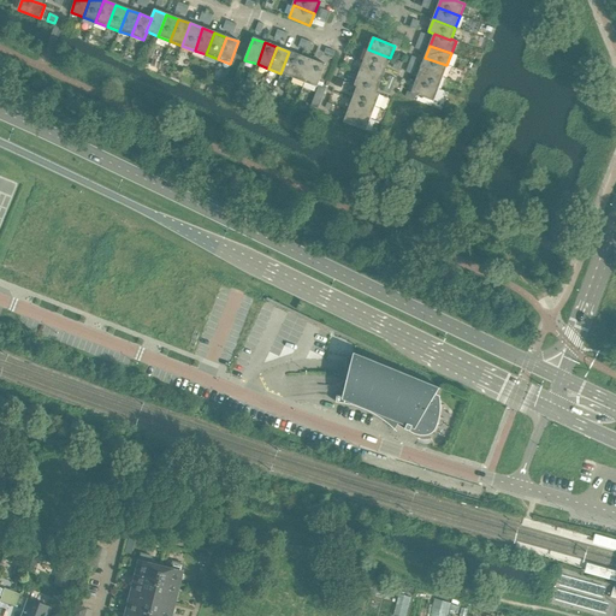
[(385,70),(390,58),(368,49),(363,61),(385,70)]
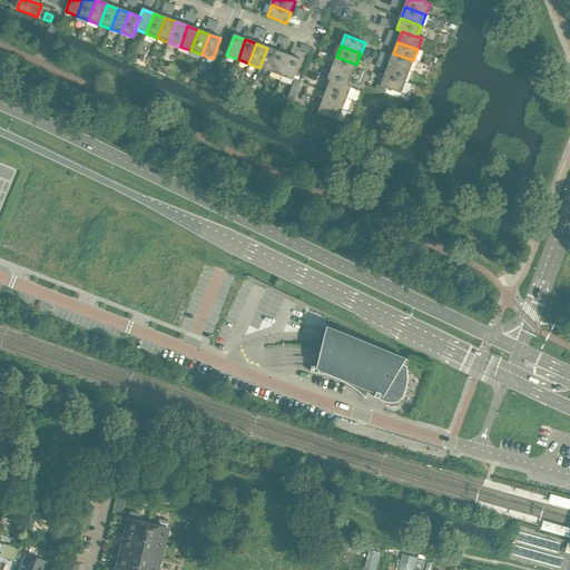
[(271,72),(278,52),(267,48),(259,68),(271,72)]
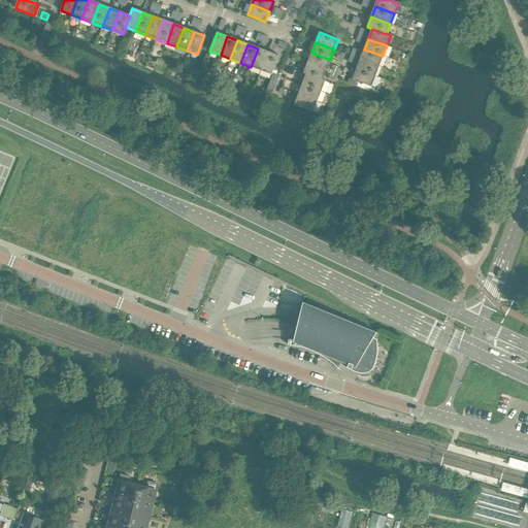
[(261,70),(268,52),(258,48),(251,67),(261,70)]
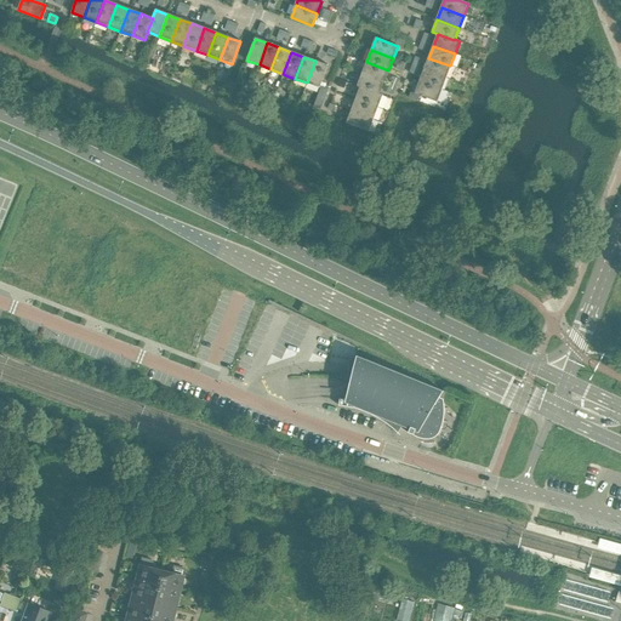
[(450,66),(428,58),(425,70),(446,78),(450,66)]
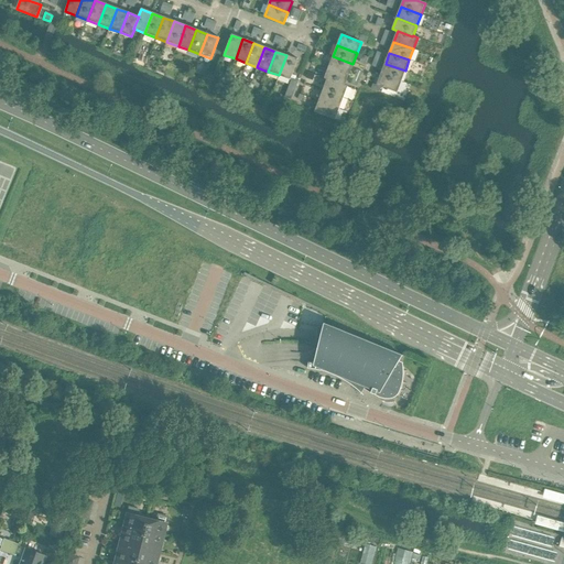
[(290,79),(291,78),(295,67),(297,60),(286,55),(279,75),(290,79)]
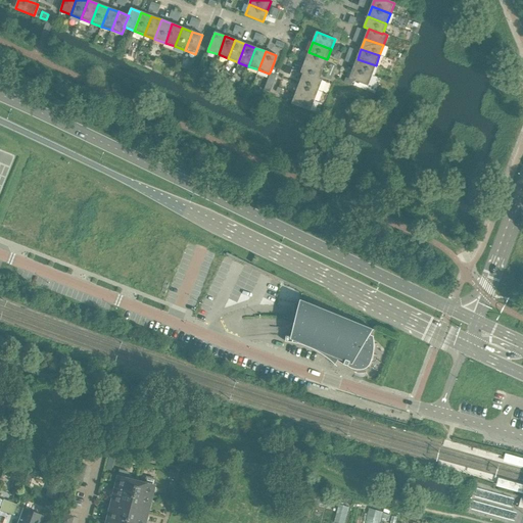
[(323,69),(327,59),(308,52),(305,62),(323,69)]
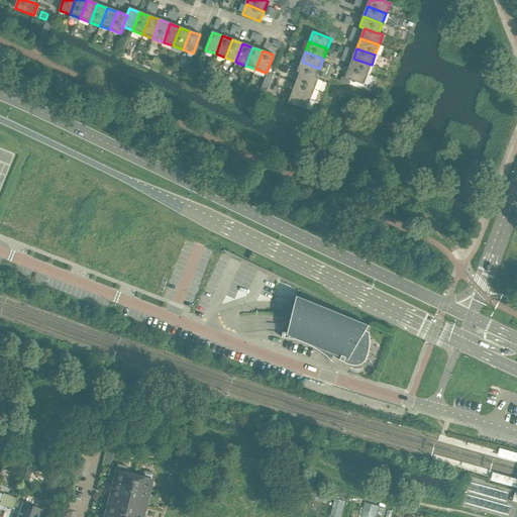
[(368,75),(372,65),(353,59),(349,68),(368,75)]
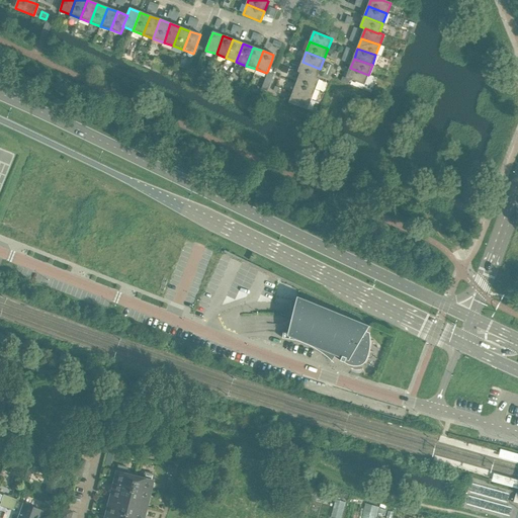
[(317,78),(320,69),(303,62),(298,73),(300,74),(300,73),(317,79),(317,78)]
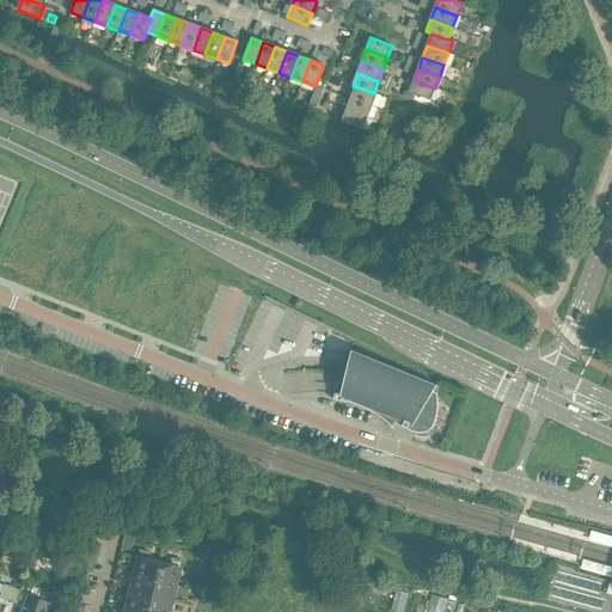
[(430,101),(435,89),(414,80),(409,92),(414,95),(430,101)]
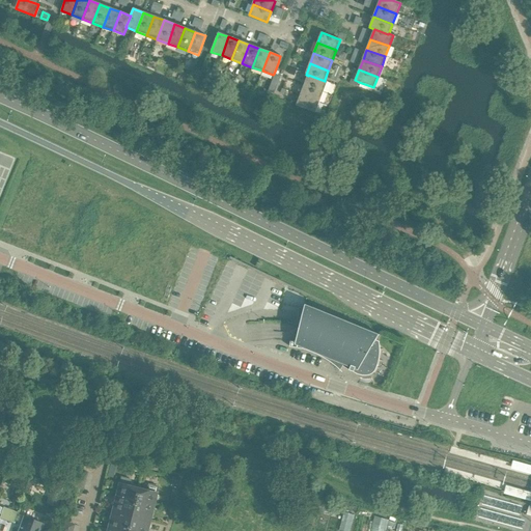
[(274,93),(281,76),(274,74),(273,75),(271,79),(273,80),(269,91),(274,93)]
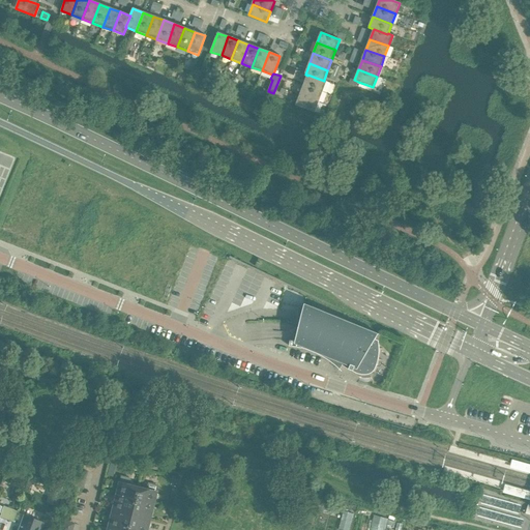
[(322,92),(326,81),(324,80),(324,81),(307,75),(307,76),(303,85),(322,92)]
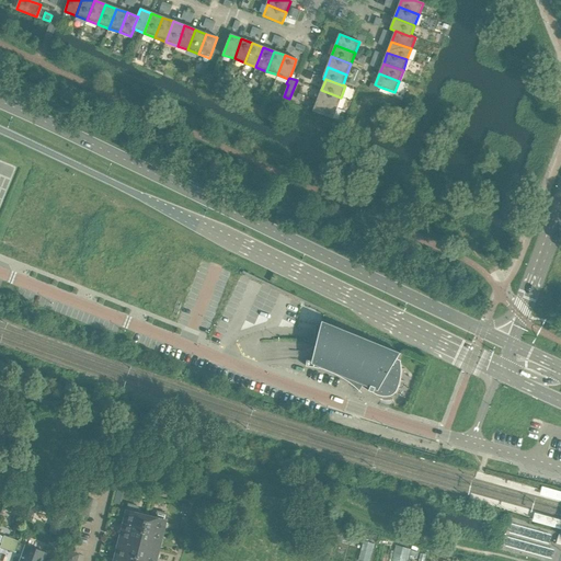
[(338,107),(341,98),(321,90),(318,101),(338,107)]
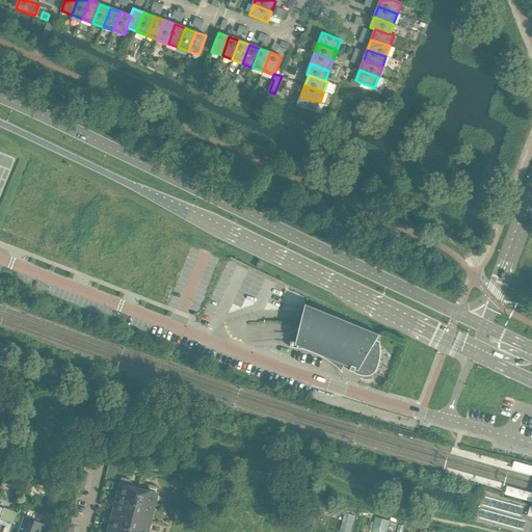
[(316,113),(320,102),(301,96),(297,106),(316,113)]
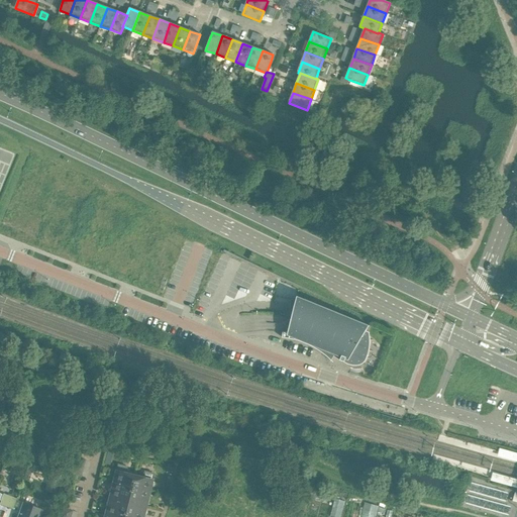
[(370,338),(369,332),(372,326),(298,296),(297,300),(296,305),(292,304),(291,309),(295,309),(288,332),(283,332),(283,338),(288,338),(293,339),(298,341),(302,342),(307,344),(313,347),(318,350),(323,354),(328,358),(333,363),(331,360),(333,357),(334,356),(335,357),(336,358),(337,359),(340,360),(344,363),(345,359),(348,360),(348,362),(349,363),(350,364),(352,365),(350,368),(349,372),(352,373),(354,374),(356,374),(358,374),(360,373),(364,373),(362,369),(360,365),(362,365),(363,364),(364,363),(365,362),(366,360),(368,355),(370,349),(370,344),(370,338)]
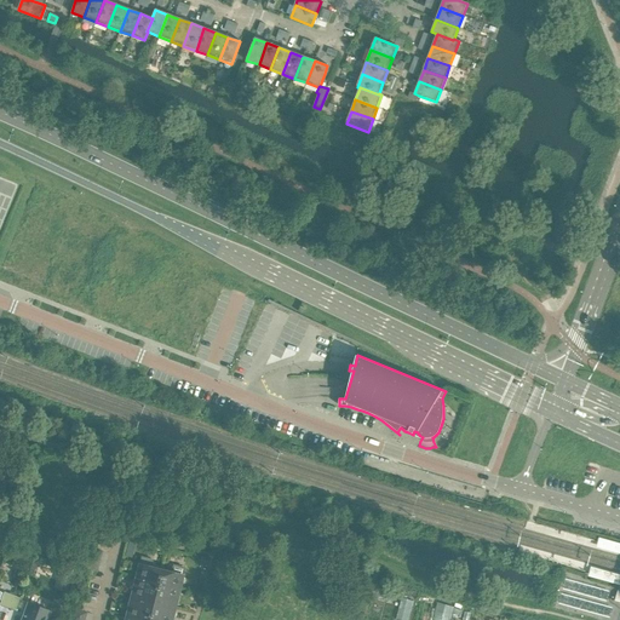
[(619,544),(597,539),(596,541),(593,552),(619,558),(619,544)]
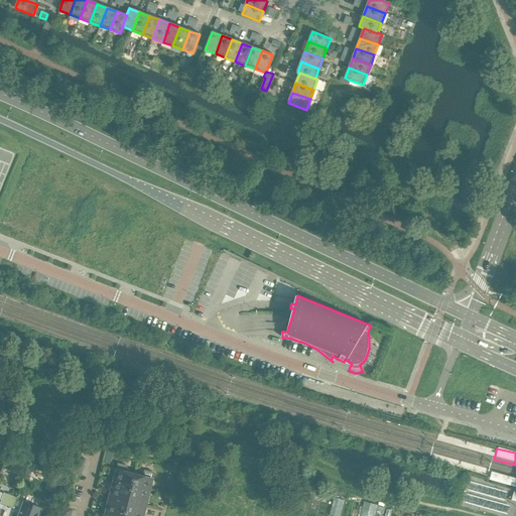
[(71,474),(81,476),(85,459),(81,458),(75,457),(71,474)]
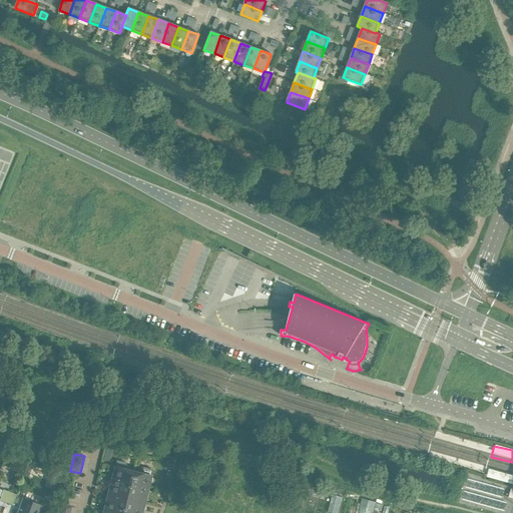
[(512,471),(489,465),(486,476),(486,478),(506,484),(512,485),(512,471)]
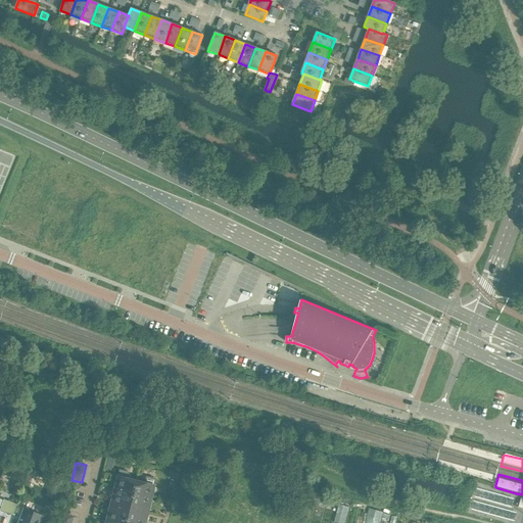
[(132,492),(135,481),(116,476),(113,487),(132,492)]
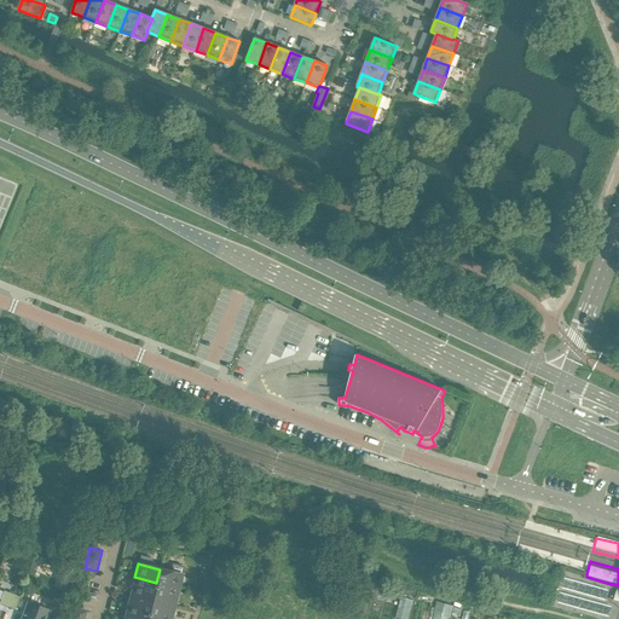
[(179,588),(183,574),(160,570),(156,583),(179,588)]
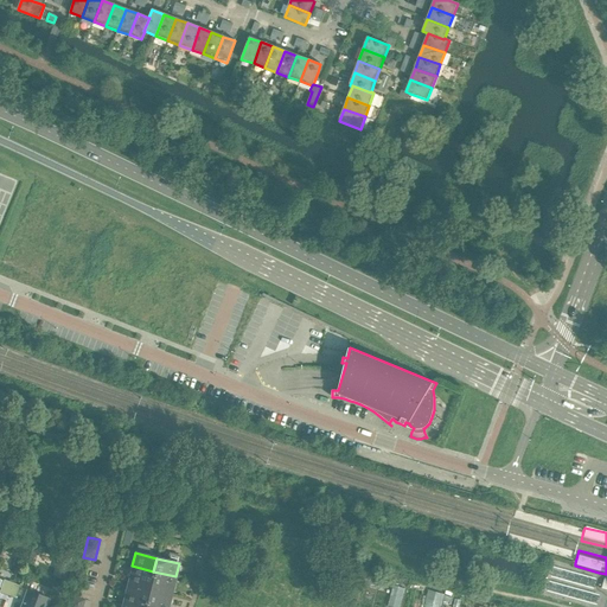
[(148,589),(153,572),(132,566),(127,585),(148,589)]
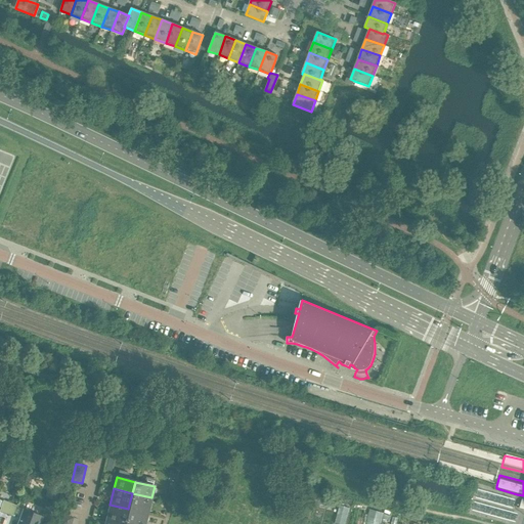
[(147,514),(150,499),(151,497),(132,493),(128,509),(147,514)]
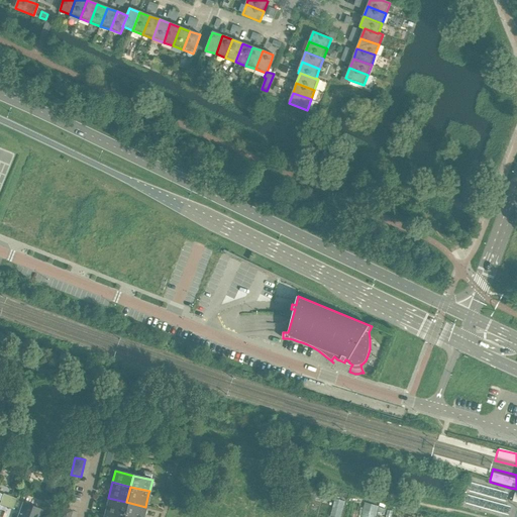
[(10,497),(3,494),(3,495),(0,493),(0,499),(1,500),(0,501),(0,506),(6,508),(10,497)]
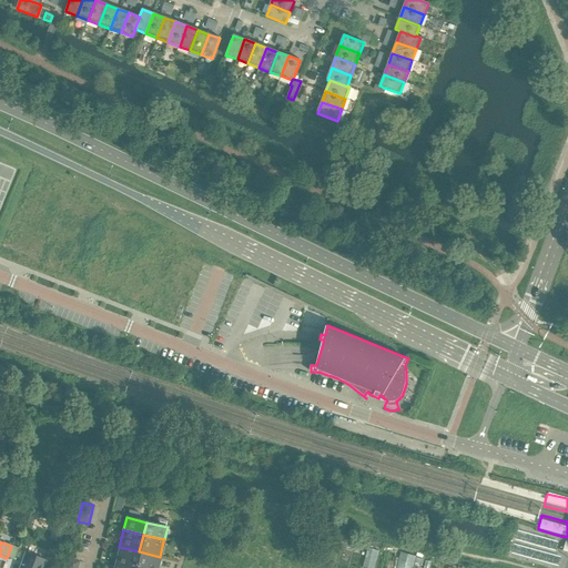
[(130,567),(134,567),(139,551),(119,547),(114,564),(130,567)]
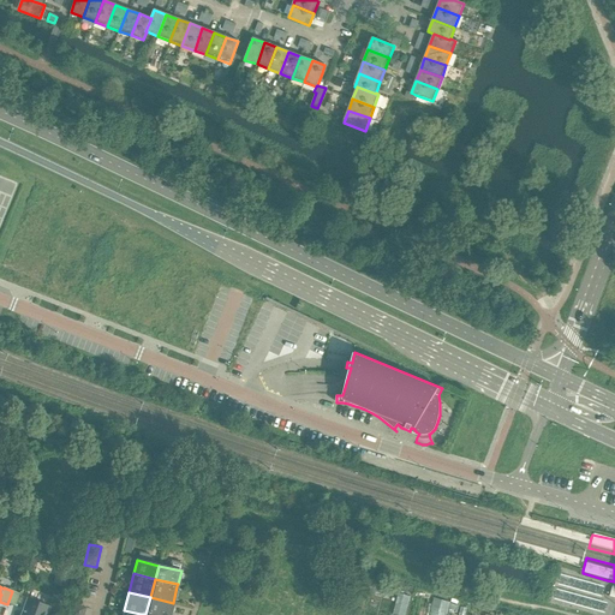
[(169,614),(173,603),(150,597),(145,614),(169,614)]
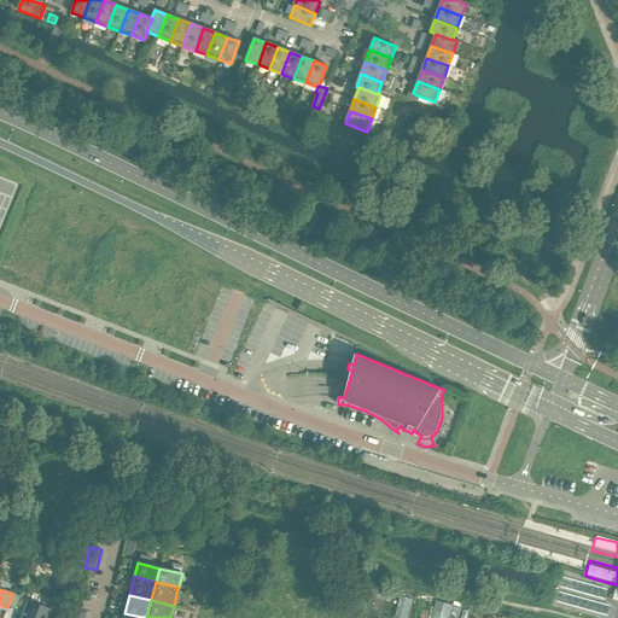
[(19,617),(46,617),(50,610),(27,601),(19,617)]
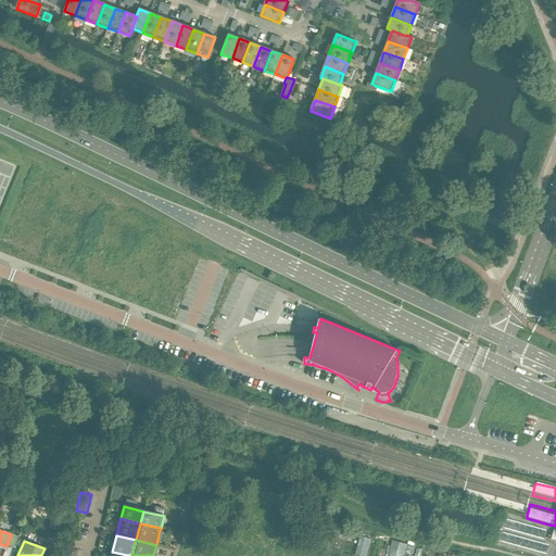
[(63,555),(75,555),(77,550),(73,548),(66,546),(63,555)]
